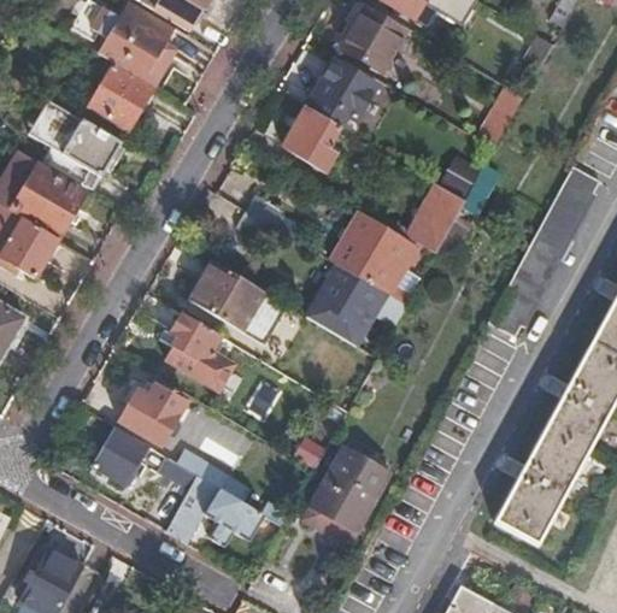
[(165,43),(175,28),(137,6),(129,0),(119,16),(104,6),(90,27),(106,36),(98,51),(154,86),(166,65),(160,62),(164,57),(172,54),(176,49),(165,43)]
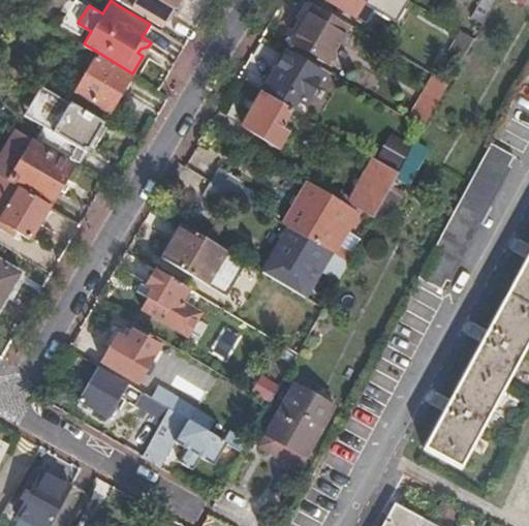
[(121,0),(162,25),(176,0),(121,0)]
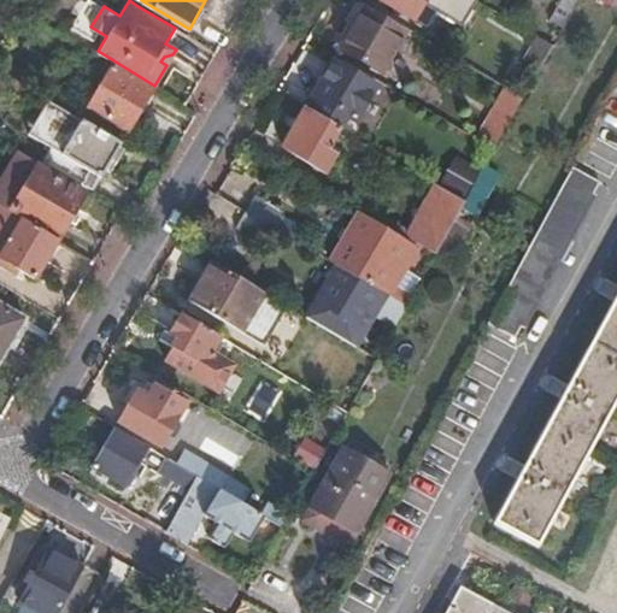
[(341,47),(380,70),(404,29),(356,0),(345,18),(356,24),(341,47)]
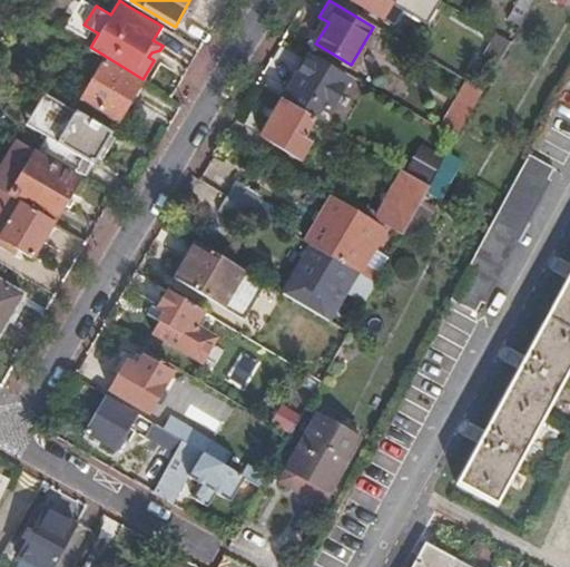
[(425,21),(438,0),(356,0),(394,23),(403,9),(425,21)]
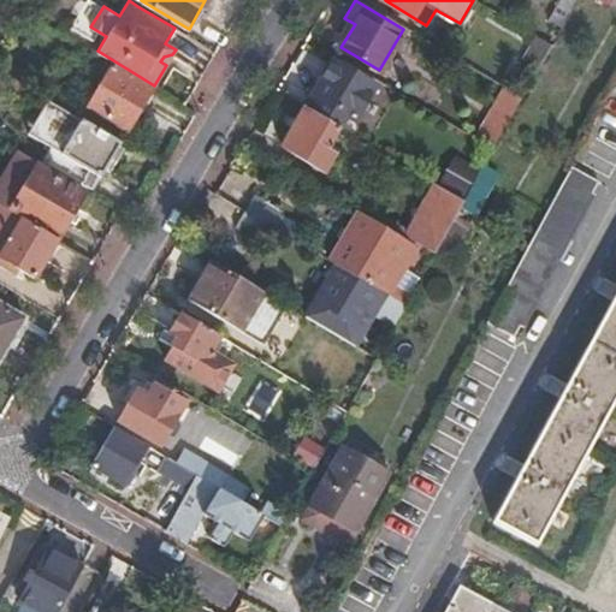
[(555,0),(550,18),(564,23),(572,0),(555,0)]
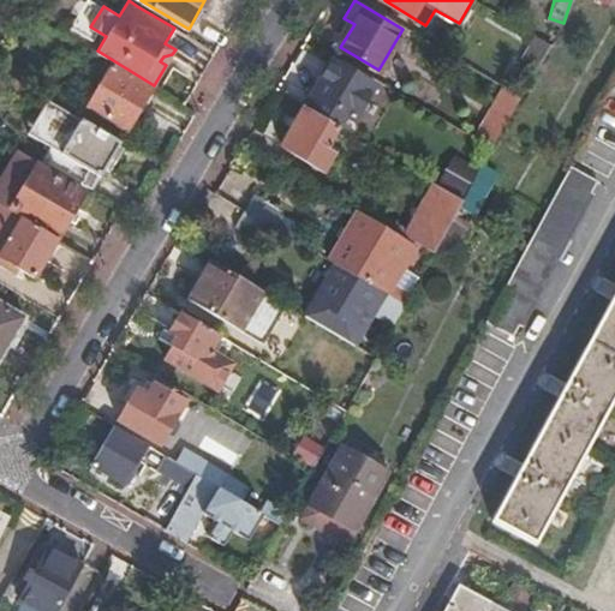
[(538,65),(551,42),(536,33),(524,57),(538,65)]
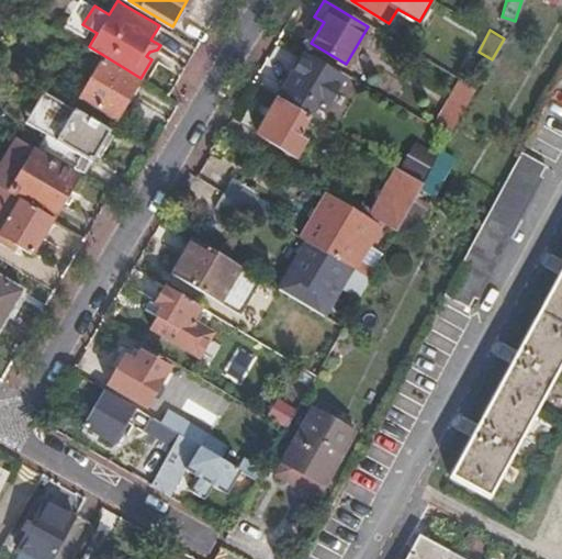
[(152,59),(157,49),(149,52),(146,56),(152,59)]
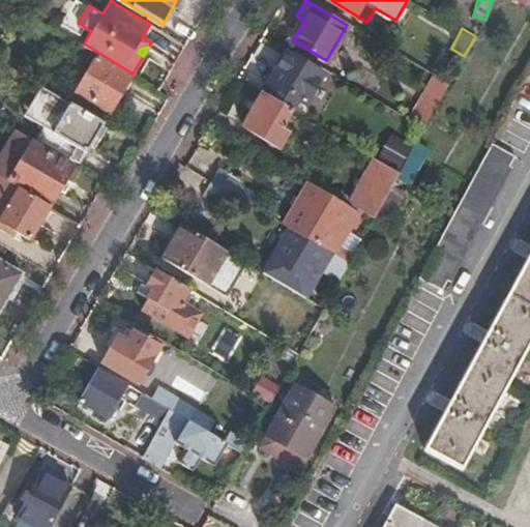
[(270,81),(305,103),(323,72),(287,51),(270,81)]
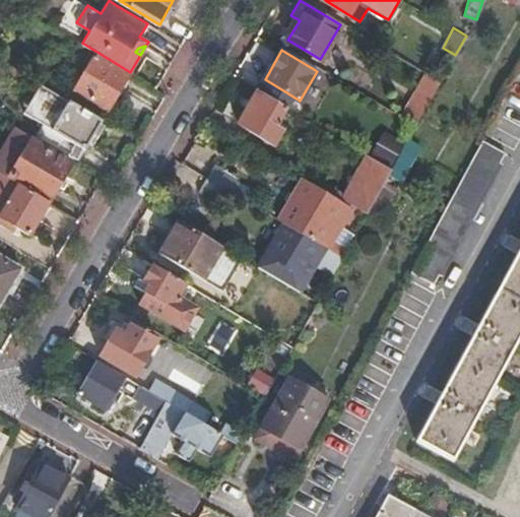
[(75,88),(107,108),(127,74),(95,55),(75,88)]
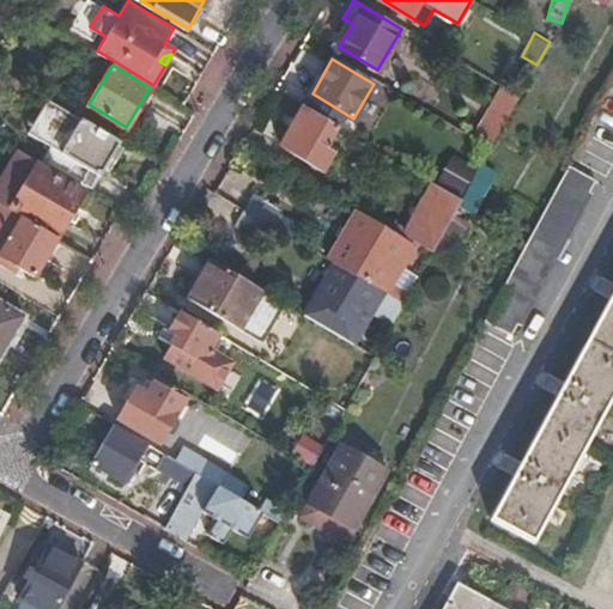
[(497,95),(514,105),(520,95),(502,84),(497,95)]
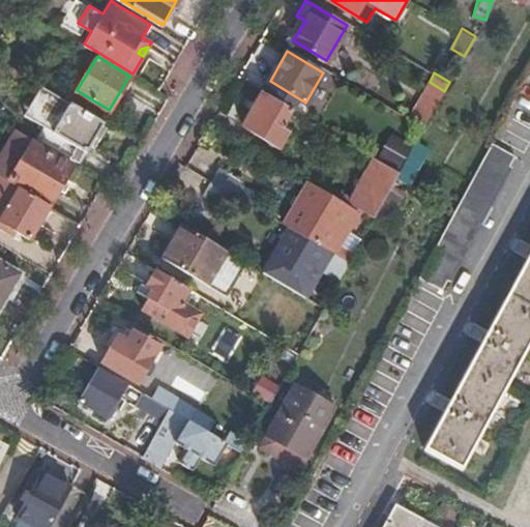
[(37,136),(71,156),(79,145),(86,149),(102,122),(71,103),(42,85),(38,91),(42,94),(43,100),(34,118),(45,124),(37,136)]
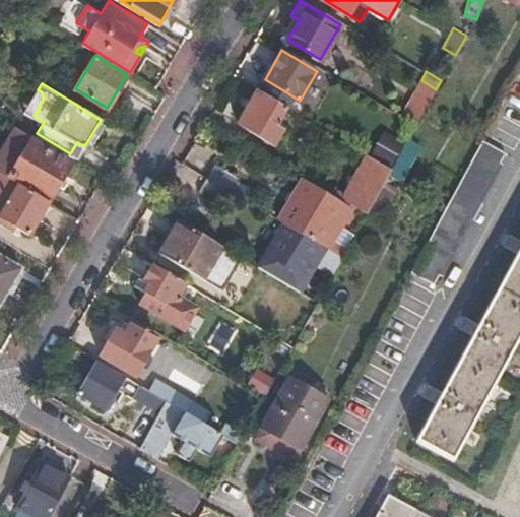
[(277,123),(287,107),(259,88),(240,122),(274,143),(284,127),(277,123)]
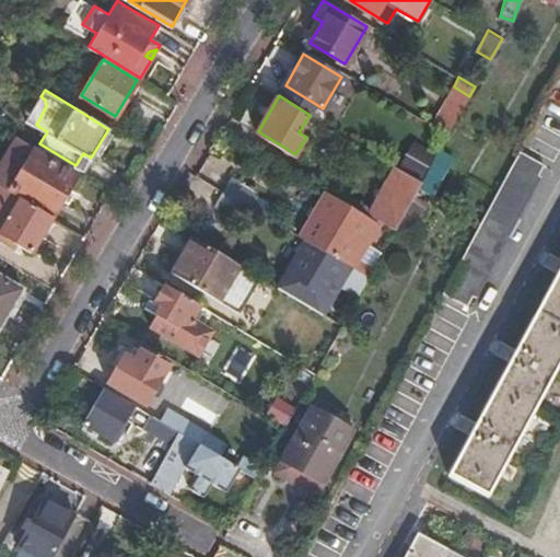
[(26,119),(36,125),(46,106),(45,100),(41,96),(26,119)]
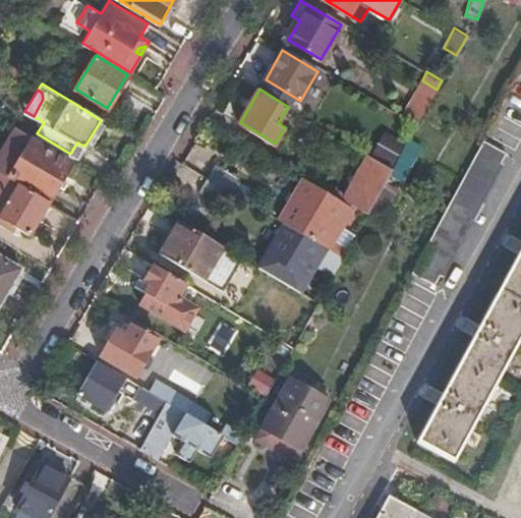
[(0,171),(3,173),(49,202),(72,162),(34,138),(15,128),(5,146),(10,148),(0,164),(0,171)]
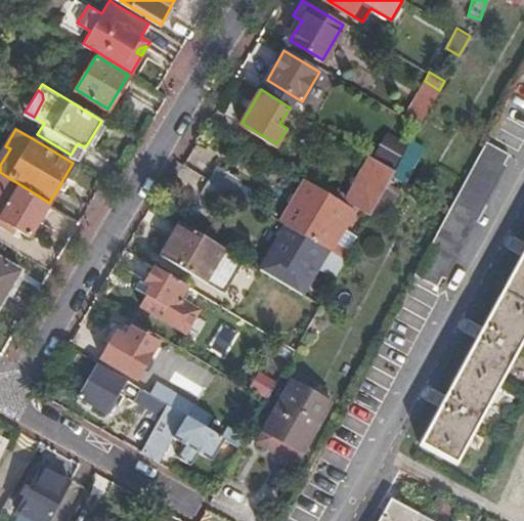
[(392,174),(404,181),(423,147),(410,141),(394,170),(392,174)]
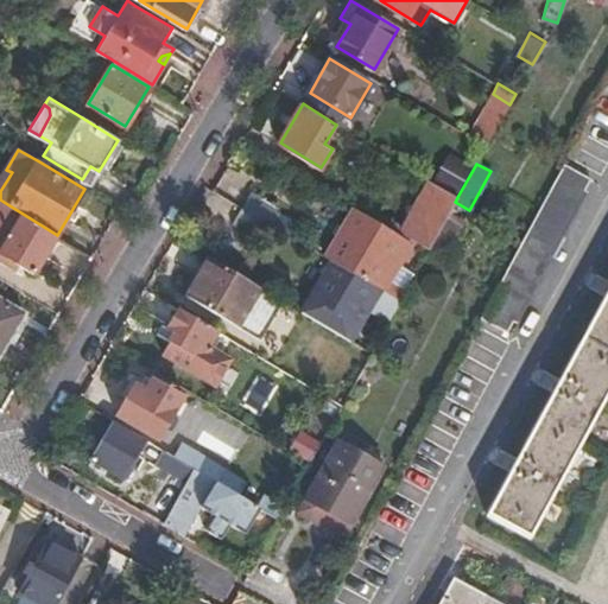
[(591,182),(564,167),(482,318),(508,331),(591,182)]
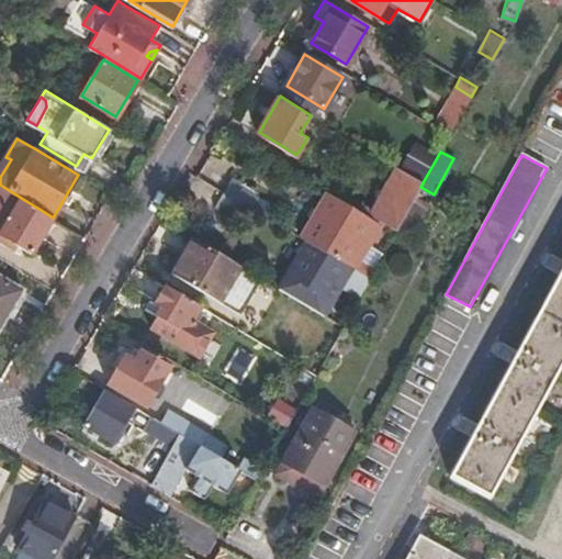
[(396,231),(397,227),(420,187),(423,182),(395,166),(368,212),(396,231)]
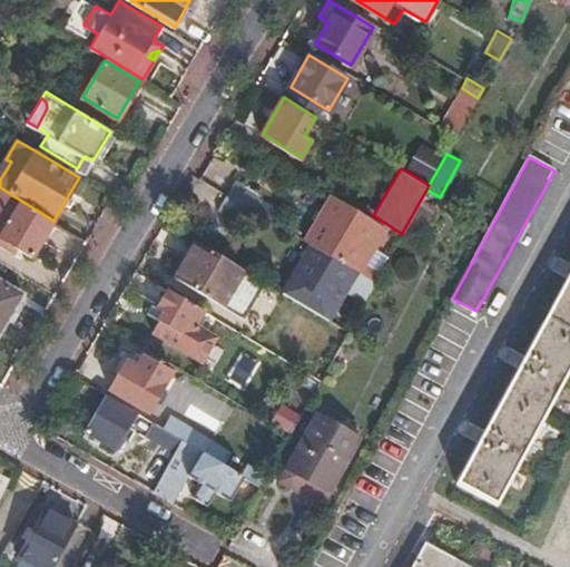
[(228,192),(252,206),(262,191),(237,177),(228,192)]
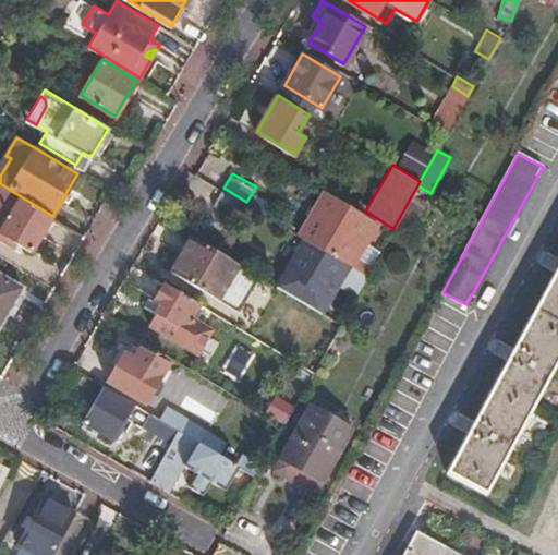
[(52,216),(3,185),(0,190),(0,239),(13,246),(15,241),(32,251),(52,216)]
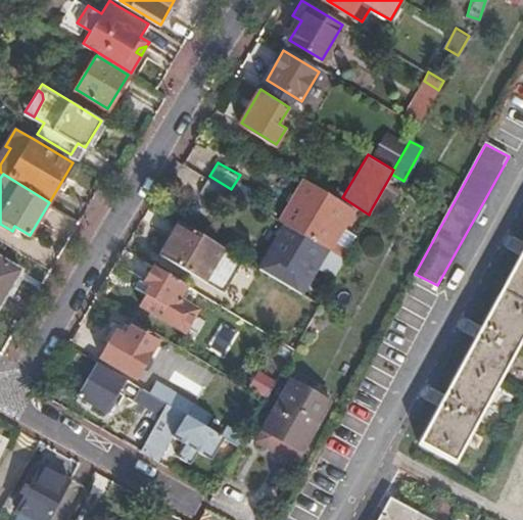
[(382,219),(403,181),(391,174),(370,211),(382,219)]
